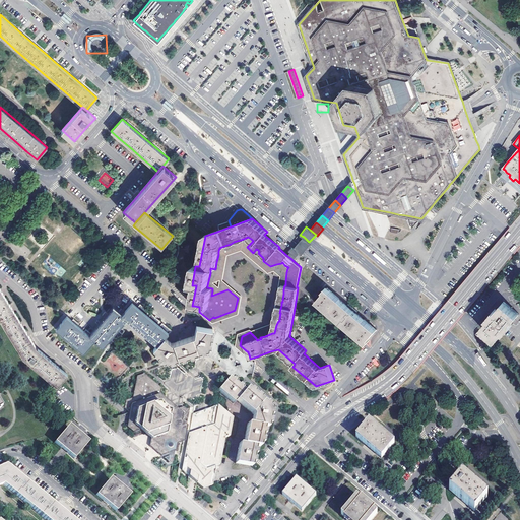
[(213,317),(209,320),(213,323),(238,314),(242,297),(223,280),(228,255),(242,250),(269,272),(275,270),(281,276),(273,324),(252,331),(250,330),(238,334),(236,346),(246,355),(249,354),(248,352),(248,351),(247,351),(240,345),(241,340),(242,336),(250,332),(253,335),(256,338),(257,340),(259,339),(261,339),(260,337),(265,336),(272,333),(274,333),(275,329),(276,325),(278,321),(279,321),(279,318),(280,313),(279,313),(280,309),(281,305),(281,302),(282,302),(282,300),(283,294),(283,289),(284,285),(285,285),(285,284),(285,282),(286,272),(287,268),(288,267),(284,265),(282,262),(281,263),(276,264),(270,266),(263,261),(263,258),(258,253),(259,252),(258,250),(256,249),(253,253),(250,250),(247,247),(253,241),(251,239),(248,237),(241,240),(237,241),(234,242),(231,244),(228,245),(221,247),(219,248),(218,251),(218,255),(216,262),(215,269),(210,268),(210,273),(207,285),(207,287),(212,288),(212,291),(211,296),(228,289),(238,298),(235,310),(233,311),(214,318),(213,317)]
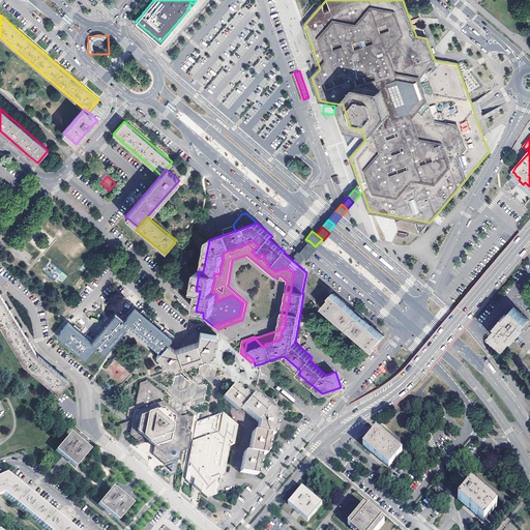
[(306,258),(308,260),(318,249),(315,246),(310,241),(300,253),(306,258)]
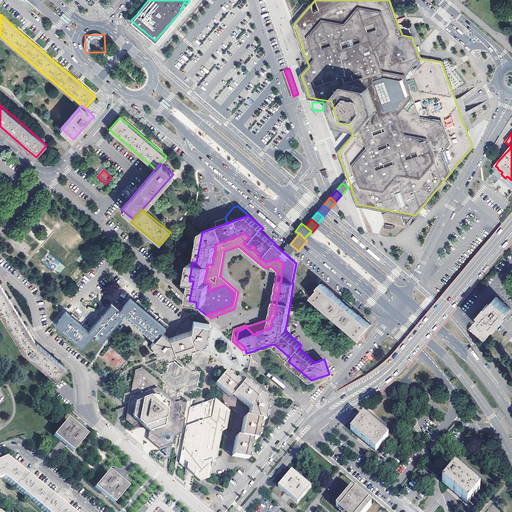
[(292,253),(296,249),(290,244),(288,242),(285,246),(286,248),(292,253)]
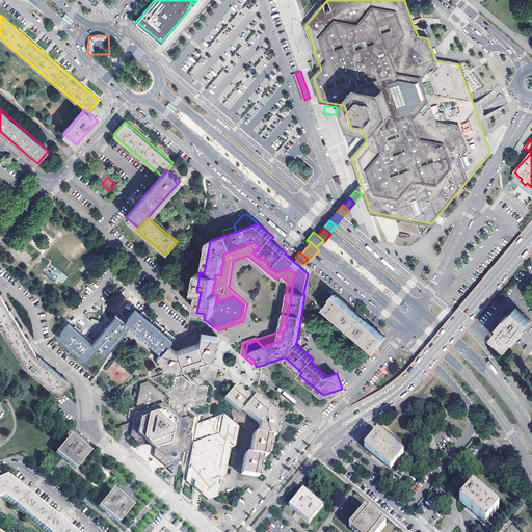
[(300,267),(303,263),(297,258),(294,262),(297,264),(300,267)]
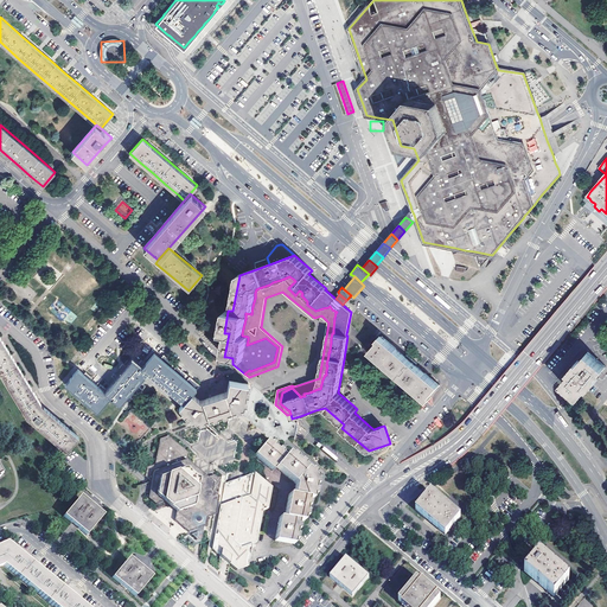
[(0,337),(0,372),(29,419),(68,452),(80,436),(70,429),(57,419),(43,406),(33,390),(24,375),(12,355),(1,339),(0,337)]
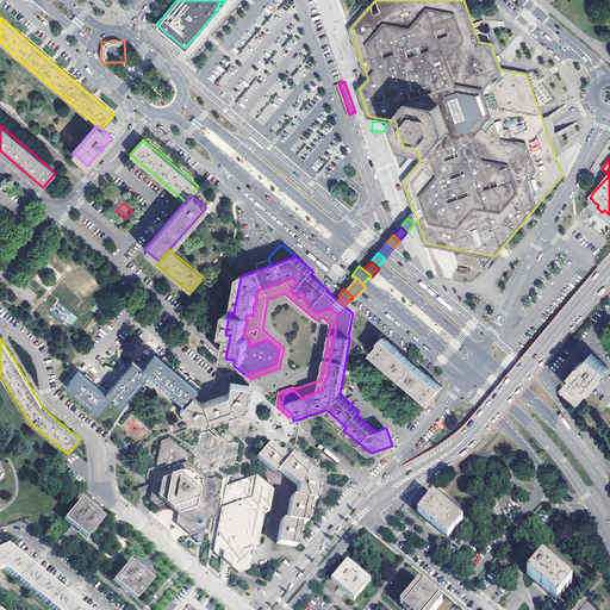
[(441,387),(384,338),(372,353),(428,402),(431,398),(441,387)]
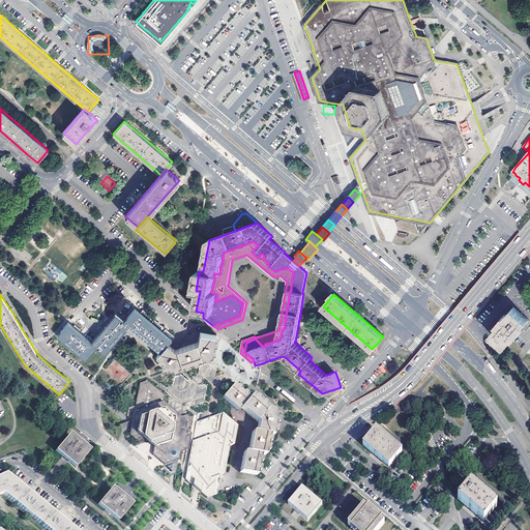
[(503,320),(492,333),(506,346),(519,332),(529,319),(514,305),(503,320)]
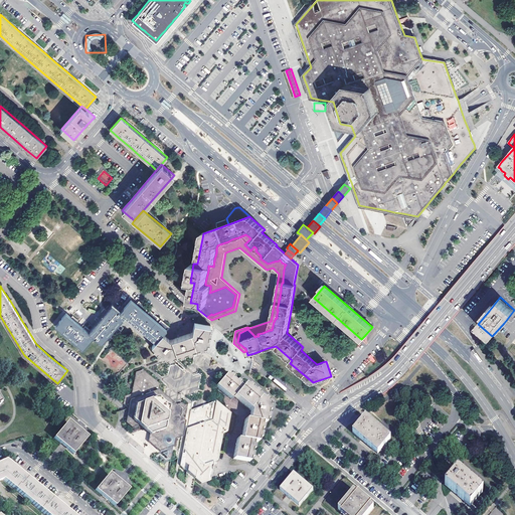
[(120,311),(125,316),(129,319),(141,329),(151,338),(155,342),(162,334),(166,330),(131,299),(120,311)]
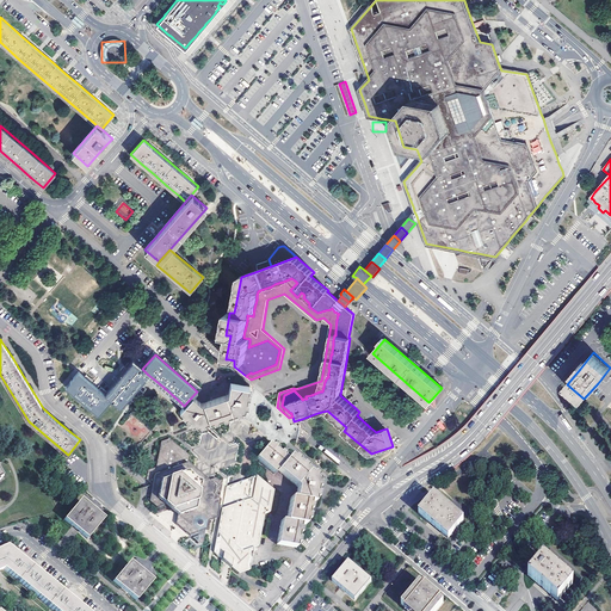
[(105,395),(111,400),(119,407),(129,396),(148,375),(142,369),(134,362),(127,370),(115,384),(110,390),(105,395)]
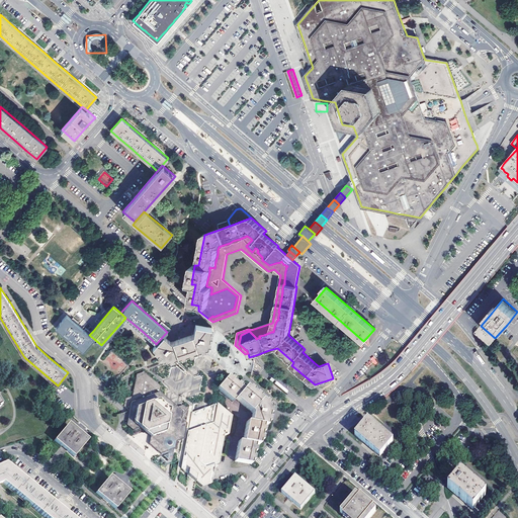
[(94,339),(89,335),(80,327),(67,316),(62,322),(56,328),(83,352),(94,339)]
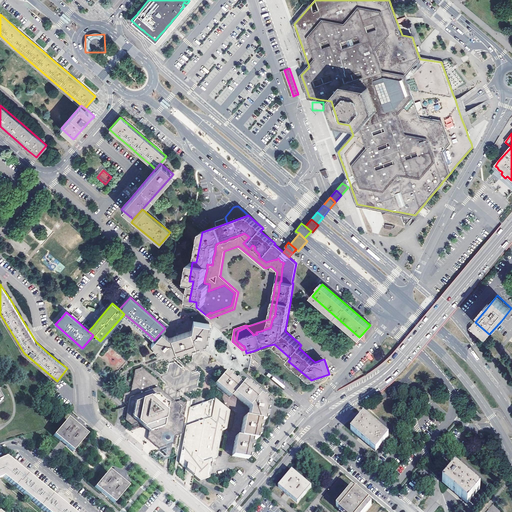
[(205,343),(209,323),(194,321),(192,330),(172,337),(169,338),(161,332),(154,340),(151,344),(165,357),(177,352),(205,343)]
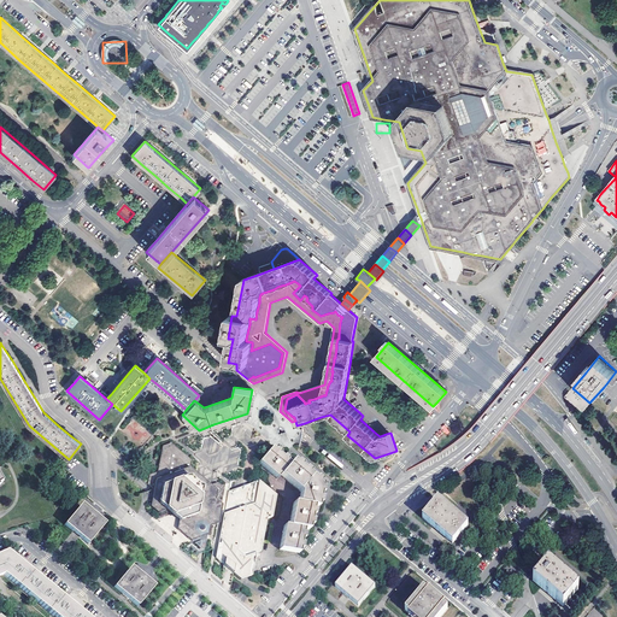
[(145,434),(147,438),(150,436),(141,422),(128,429),(135,440),(145,434)]
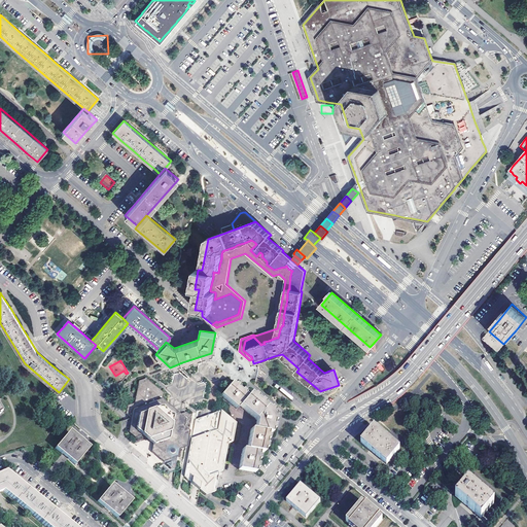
[(131,417),(118,421),(128,433),(135,438),(142,436),(146,441),(148,442),(152,446),(150,453),(162,462),(173,472),(181,469),(185,447),(186,438),(187,430),(190,417),(185,413),(179,415),(173,410),(162,399),(163,393),(146,379),(140,381),(137,397),(137,400),(136,405),(129,408),(128,414),(131,417)]
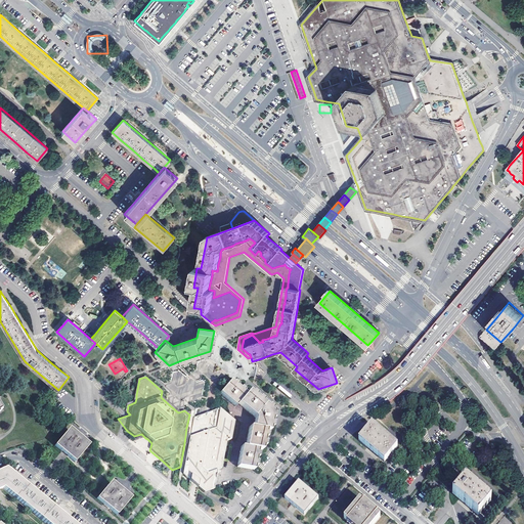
[(230,381),(220,393),(234,407),(237,404),(254,420),(253,430),(248,429),(245,448),(241,448),(237,468),(254,471),(255,463),(257,450),(261,451),(263,442),(265,432),(269,432),(272,415),(272,412),(259,401),(249,391),(246,394),(234,384),(230,381)]
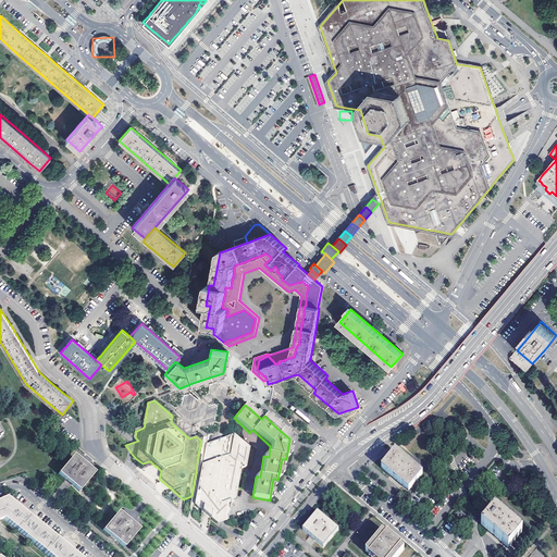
[(210,519),(218,524),(227,520),(231,500),(235,498),(239,470),(246,467),(248,448),(233,434),(206,444),(201,463),(194,505),(202,511),(207,515),(210,519)]
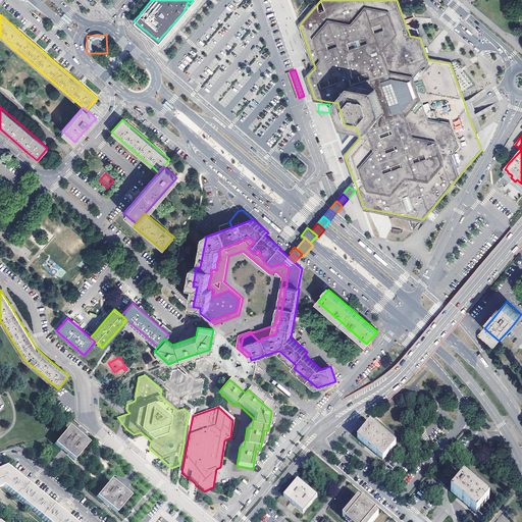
[(396,445),(370,423),(357,438),(371,451),(383,460),(396,445)]
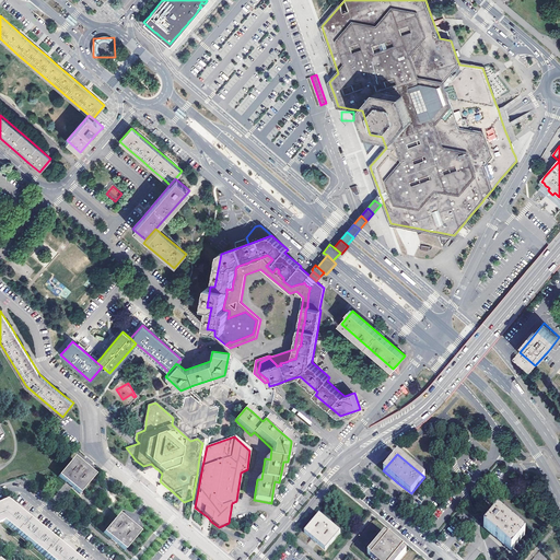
[(96,477),(74,459),(60,477),(68,483),(81,494),(96,477)]
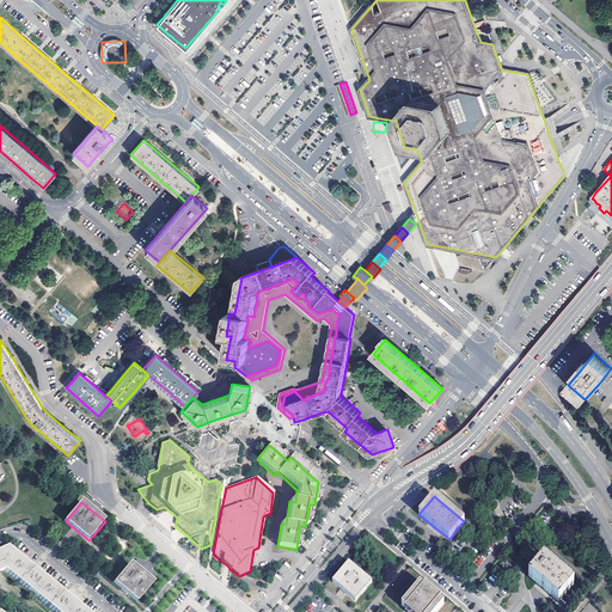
[(0,571),(5,570),(54,611),(84,611),(74,604),(62,594),(42,576),(34,569),(7,546),(0,549),(0,571)]
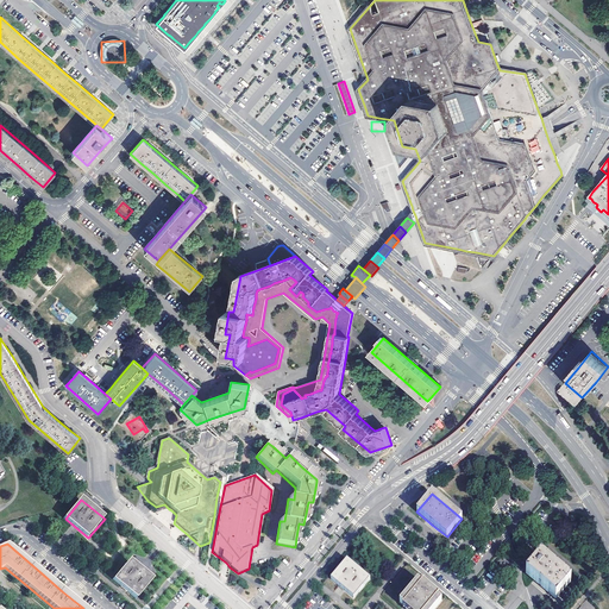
[(571,581),(541,556),(526,573),(542,588),(556,598),(571,581)]
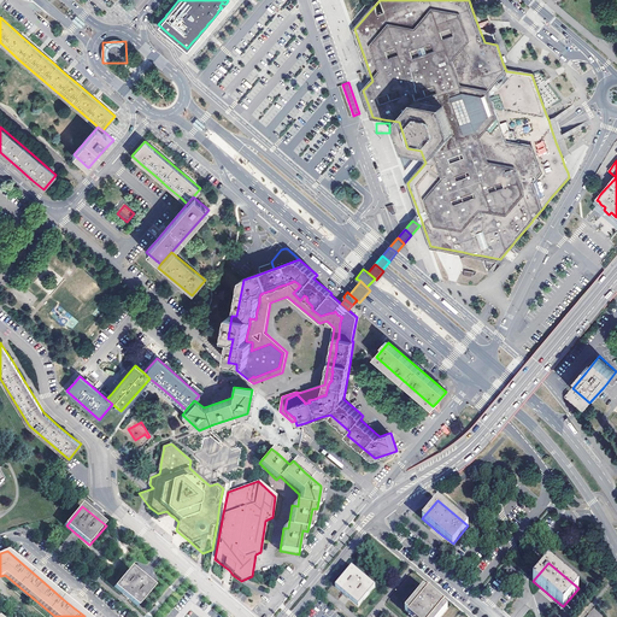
[(154,588),(131,569),(115,588),(128,599),(139,607),(154,588)]
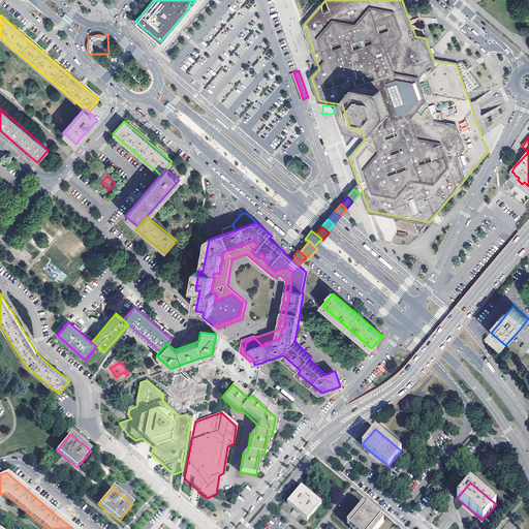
[(320,504),(301,488),(287,504),(296,511),(307,521),(320,504)]
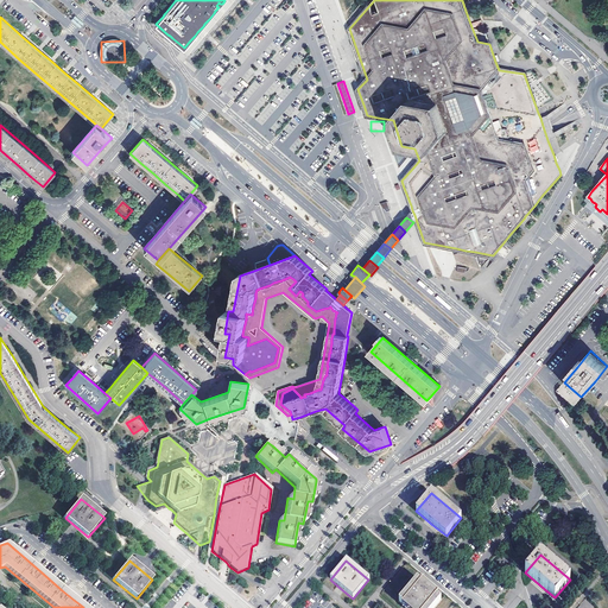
[(428,586),(419,578),(399,602),(405,607),(434,607),(442,599),(428,586)]
